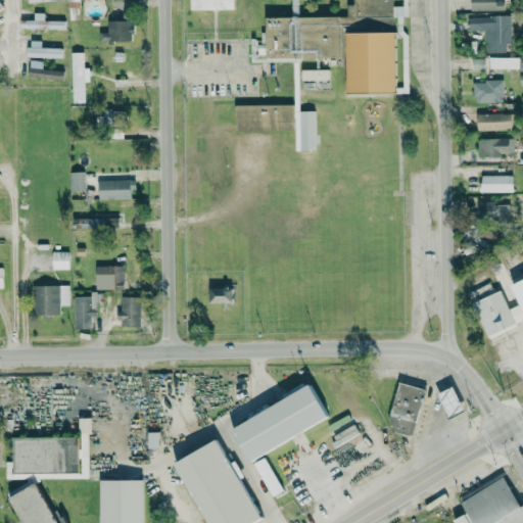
[(66,0),(66,19),(79,19),(79,0),(66,0)]
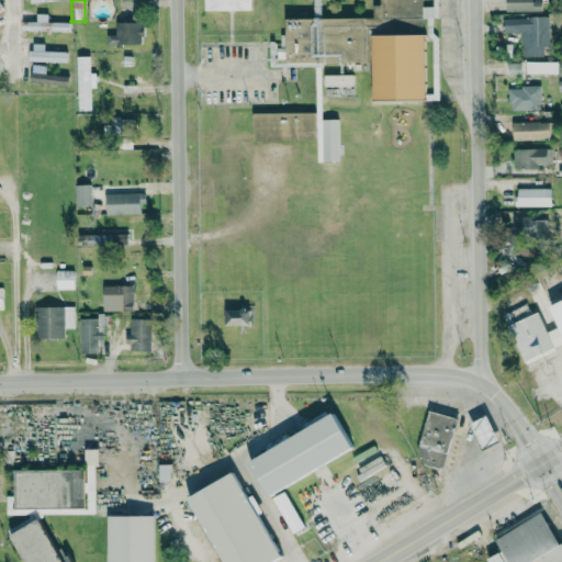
[(378,0),(379,15),(289,18),(269,64),(372,62),(373,99),(426,98),(424,18),(438,18),(437,7),(423,7),(422,0),(204,0),(205,10),(253,9),(251,0),(378,0)]
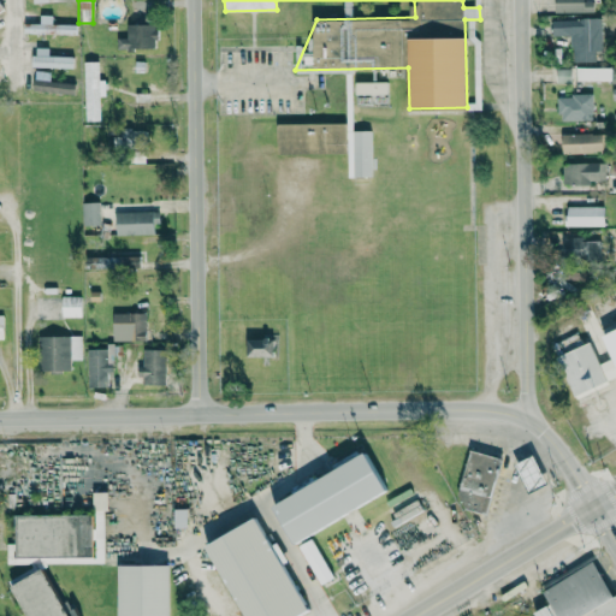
[(554,0),(555,12),(593,11),(592,0),(554,0)]
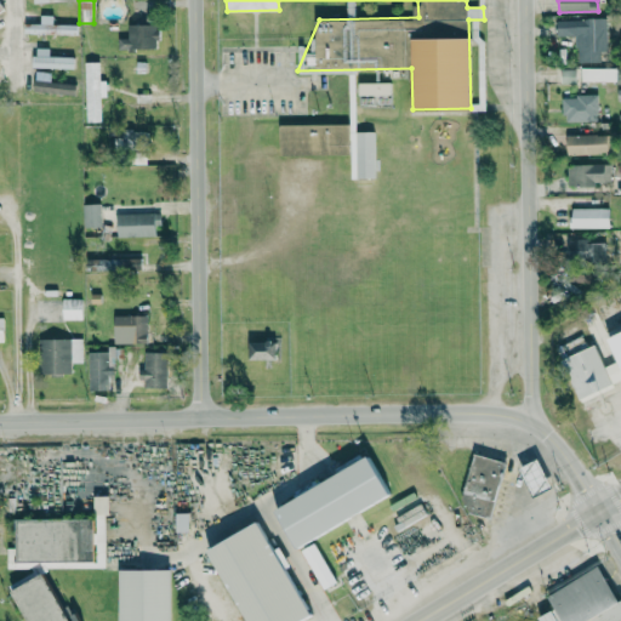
[(23,34),(77,35),(77,24),(52,24),(52,15),(40,15),(40,23),(23,23),(23,34)]
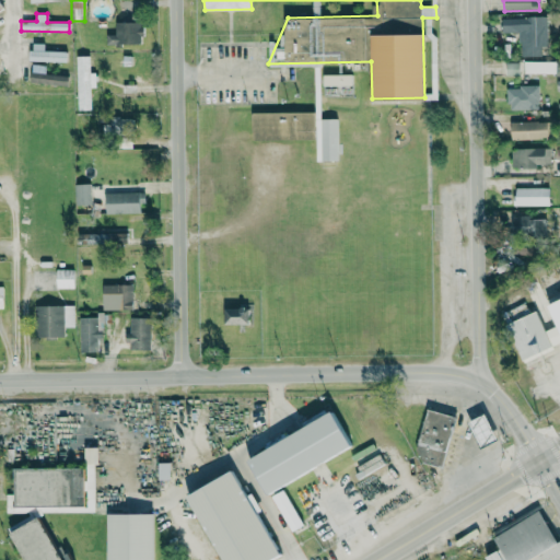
[(501,18),(502,32),(520,32),(520,55),(549,55),(548,16),(501,18)]
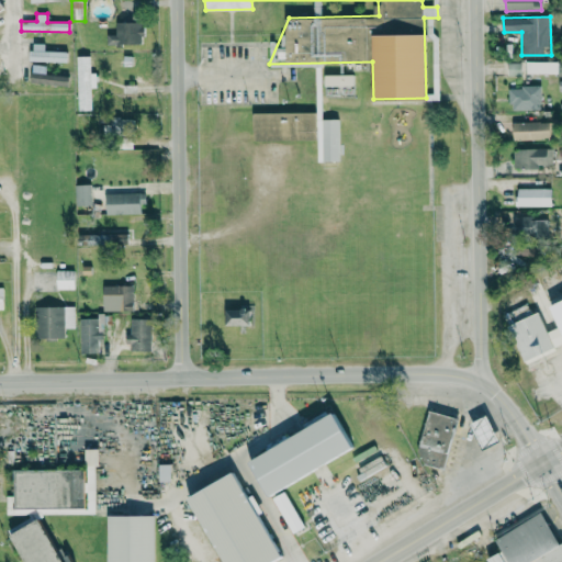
[(107,34),(107,44),(143,43),(142,21),(115,22),(115,34),(107,34)]
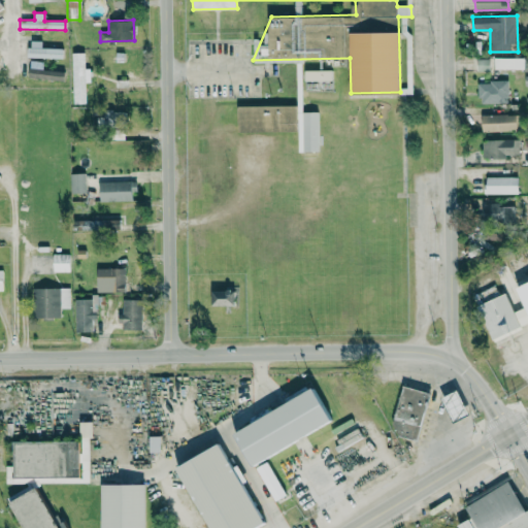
[(62,58),(63,48),(41,47),(41,41),(28,40),(28,57),(62,58)]
